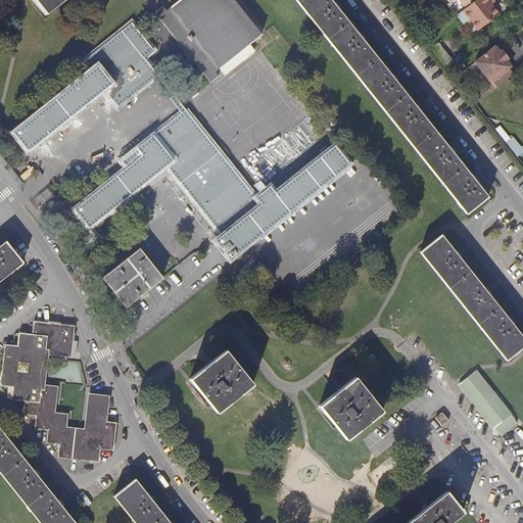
[(34,0),(46,14),(63,0),(34,0)]
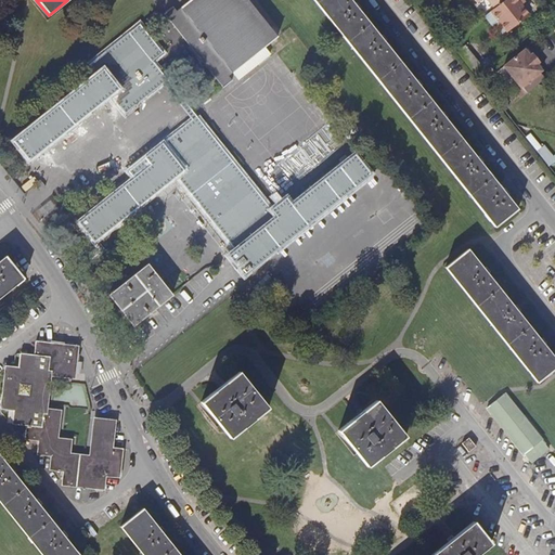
[(165,14),(223,88),(232,80),(230,77),(234,73),(240,79),(271,54),(266,48),(276,38),(245,0),(190,0),(181,8),(177,4),(165,14)]
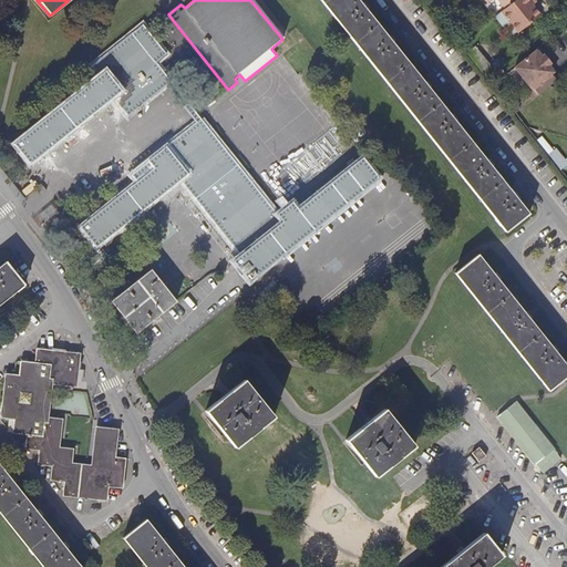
[(321,0),(337,19),(399,98),(422,126),(450,161),(491,212),(507,233),(529,214),(450,113),(412,66),(395,45),(387,34),(360,1),(359,0),(321,0)]
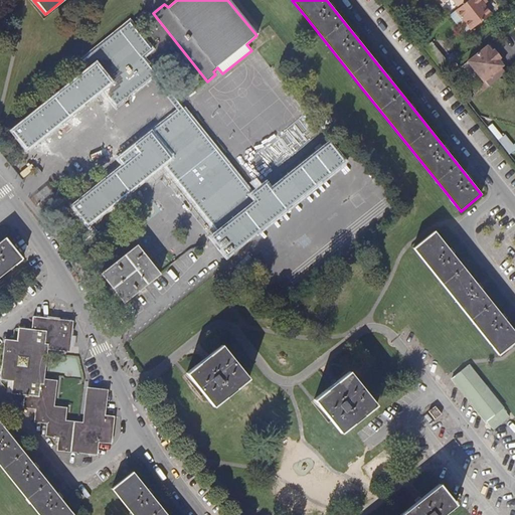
[(447,0),(448,0),(457,10),(469,0),(436,0),(441,5),(447,0)]
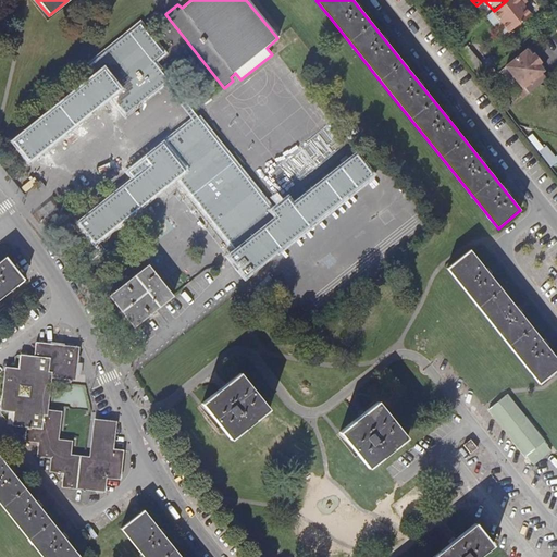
[(510,32),(533,14),(524,4),(528,1),(527,0),(507,0),(494,11),(510,32)]
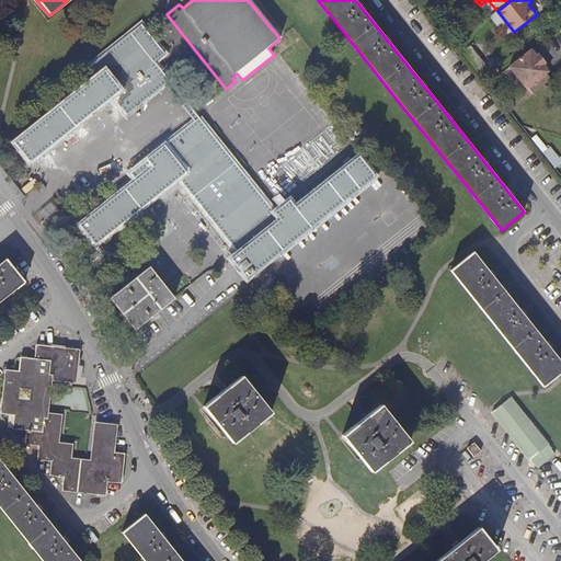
[(150,66),(155,63),(165,54),(142,24),(103,56),(89,67),(96,77),(14,142),(30,161),(112,96),(127,114),(164,84),(150,66)]
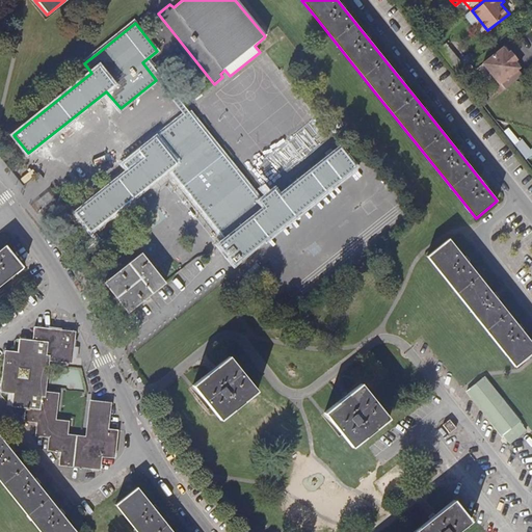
[(506,45),(487,59),(504,80),(523,65),(517,59),(515,57),(511,52),(506,45)]
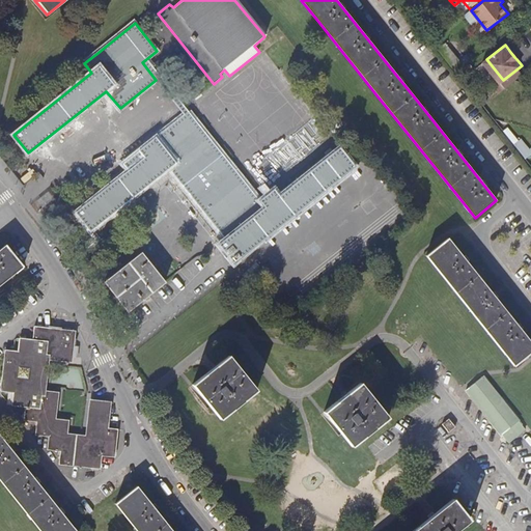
[(451,49),(444,54),(456,70),(464,64),(451,49)]
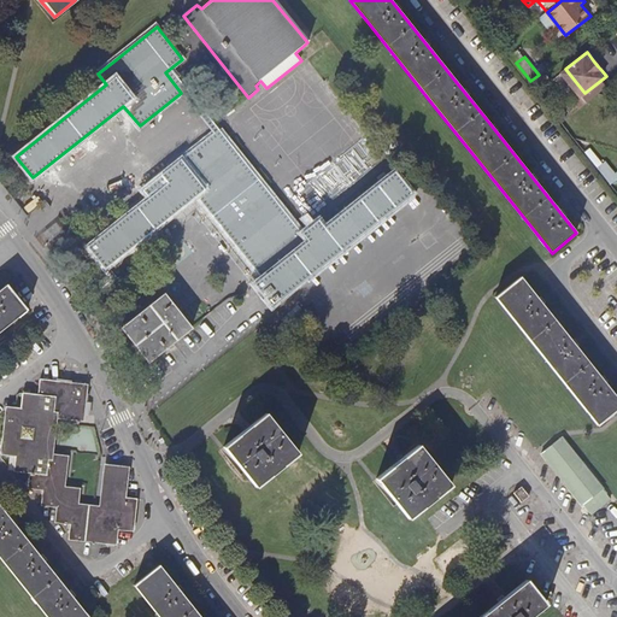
[(165,72),(181,93),(213,134),(298,238),(301,234),(287,215),(201,107),(177,76),(170,69),(165,72)]
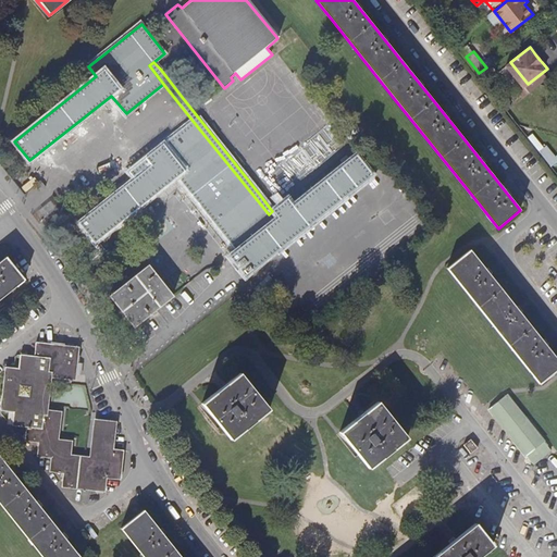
[(287,199),(272,211),(269,214),(193,121),(175,135),(156,150),(130,172),(135,178),(121,189),(76,225),(84,234),(74,242),(90,262),(102,252),(95,243),(113,227),(177,177),(236,250),(230,257),(245,276),(252,270),(304,229),(323,213),(372,174),(356,156),(293,206),(287,199)]
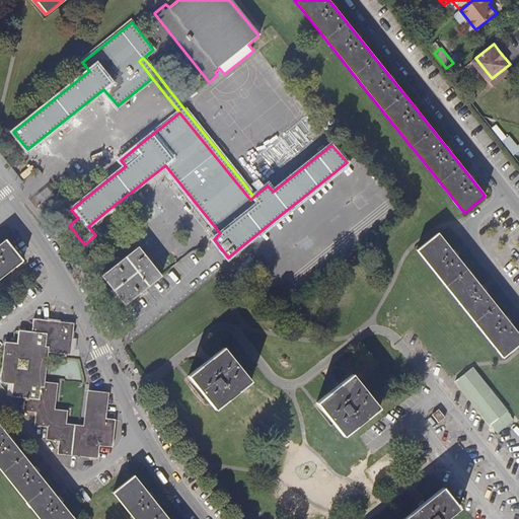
[(44,202),(53,194),(49,188),(39,196),(44,202)]
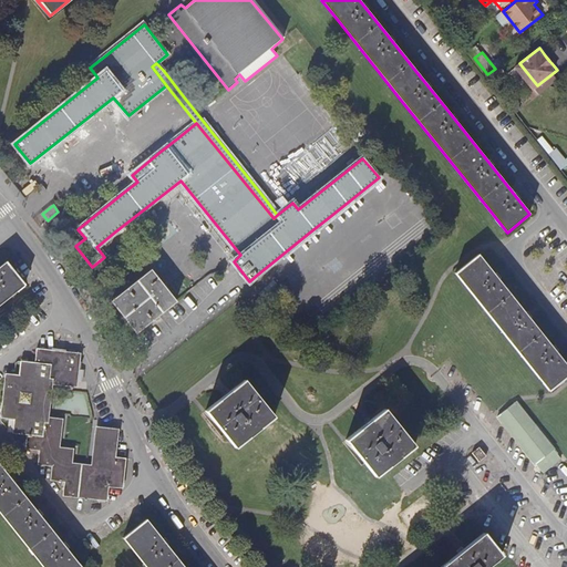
[(566,377),(566,366),(478,255),(455,274),(497,326),(508,339),(526,361),(549,391),(566,377)]
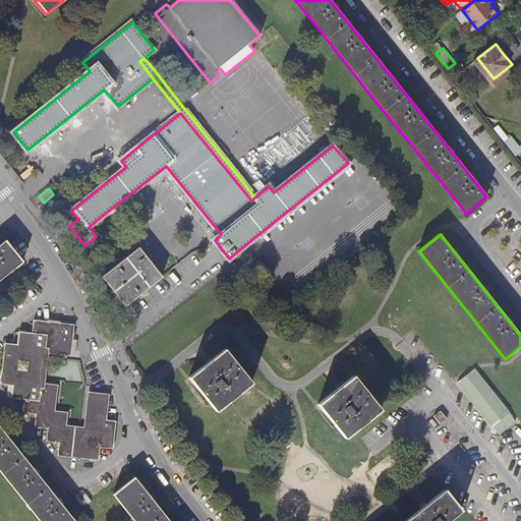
[(6,240),(0,244),(0,280),(23,262),(6,240)]
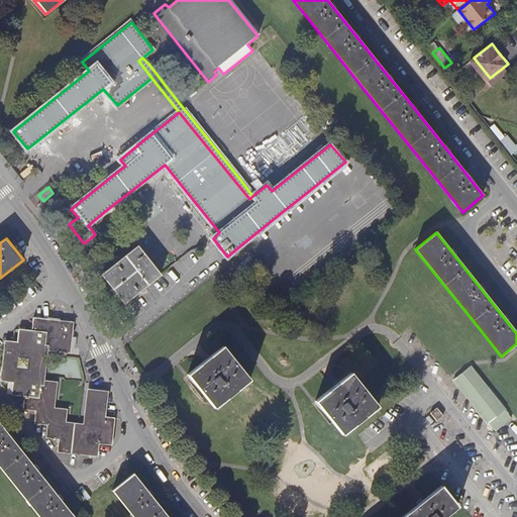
[(125,303),(161,275),(137,246),(102,275),(125,303)]
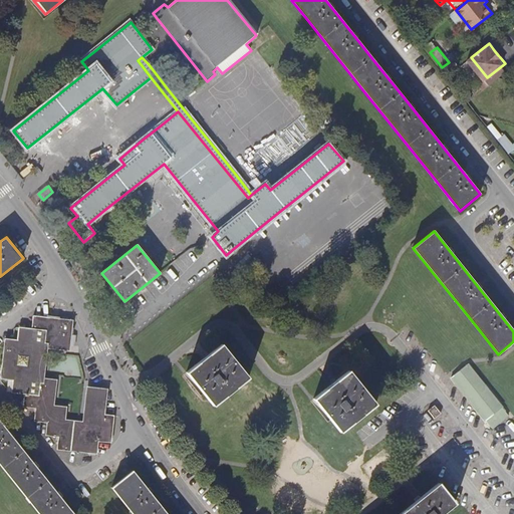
[(68,345),(71,320),(34,316),(32,329),(20,327),(18,340),(6,339),(1,378),(14,379),(12,393),(24,395),(23,407),(36,409),(34,422),(47,423),(46,435),(58,437),(57,450),(97,454),(99,442),(111,443),(115,416),(100,414),(102,389),(88,388),(84,426),(59,423),(60,410),(47,408),(50,381),(38,380),(42,343),(68,345)]
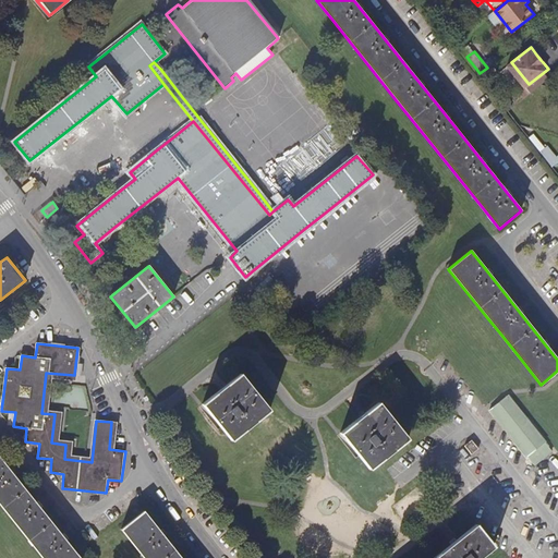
[(232,441),(270,411),(241,374),(203,404),(232,441)]
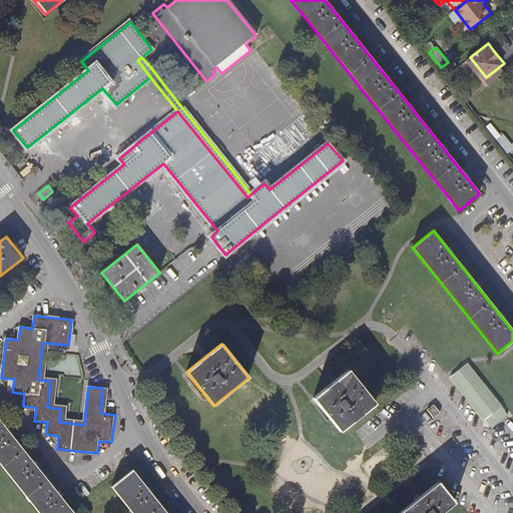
[(450,377),(491,429),(508,415),(467,363),(450,377)]
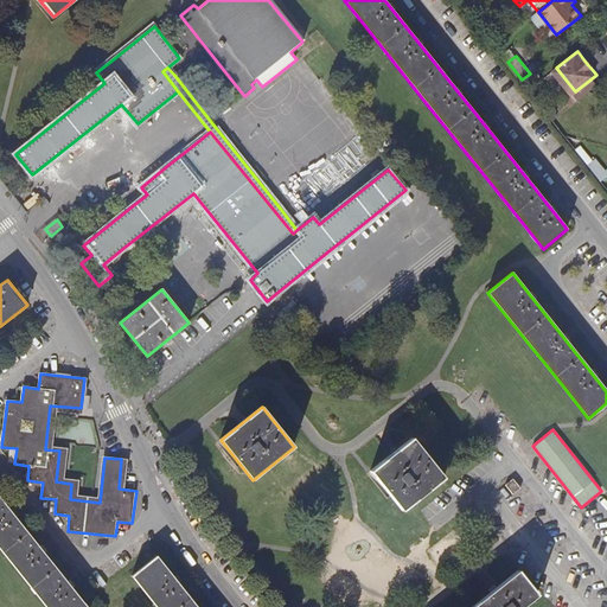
[(404,511),(445,478),(413,438),(371,471),(404,511)]
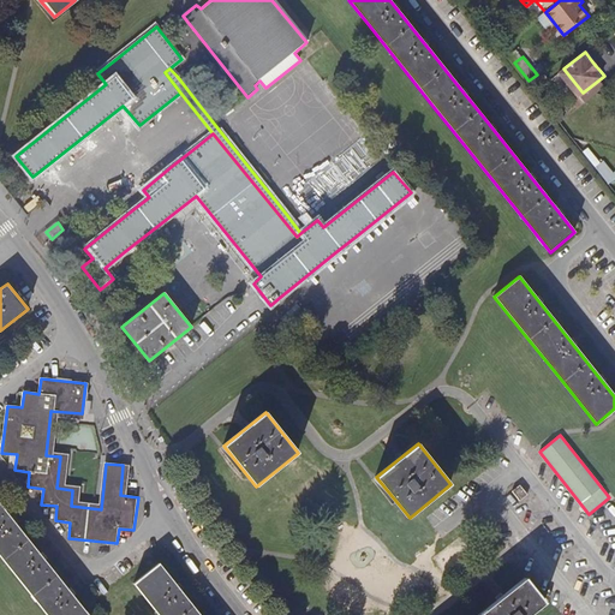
[(527,495),(520,485),(513,491),(520,500),(527,495)]
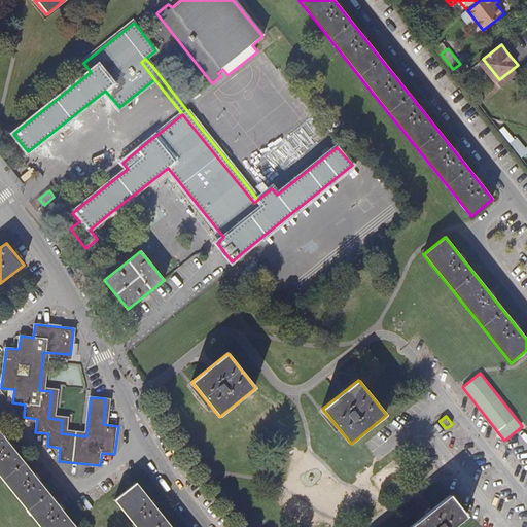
[(0,431),(0,476),(40,526),(75,526),(42,485),(0,431)]
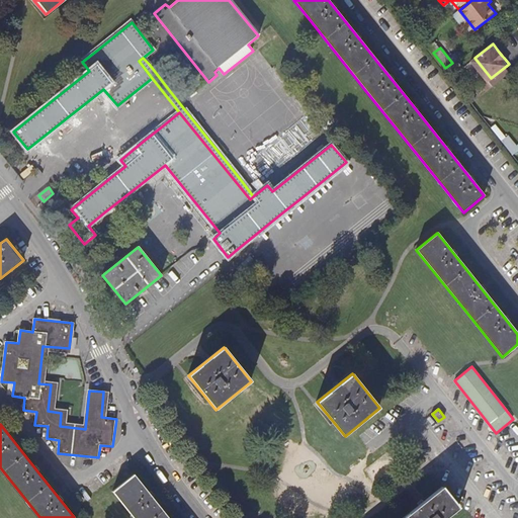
[(168,517),(134,475),(113,491),(135,517),(168,517)]
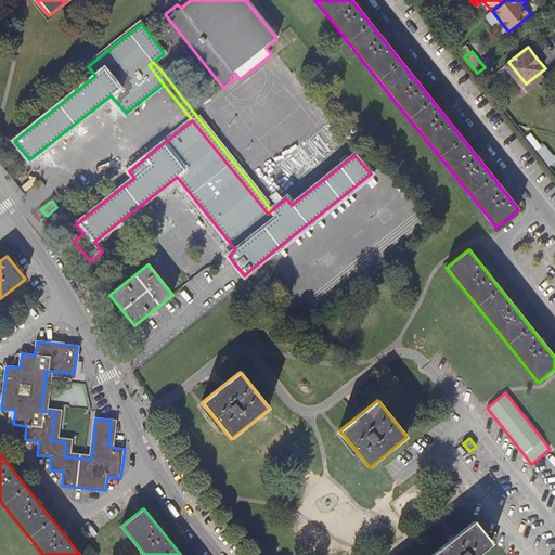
[(431,554),(477,554),(492,544),(474,521),(431,554)]
